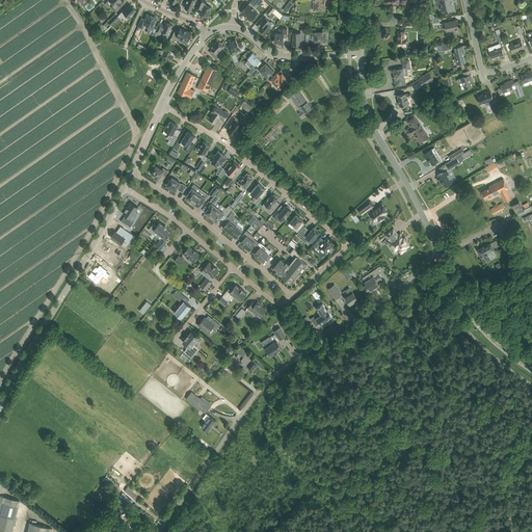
[(108,0),(112,4),(110,6),(115,11),(122,5),(117,2),(118,0),(108,0)]
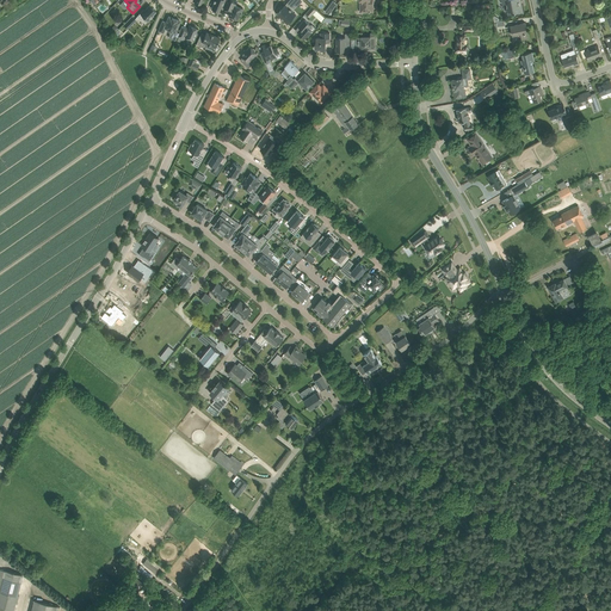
[(211,8),(218,12),(222,4),(223,5),(224,0),(214,0),(213,4),(214,4),(211,8)]
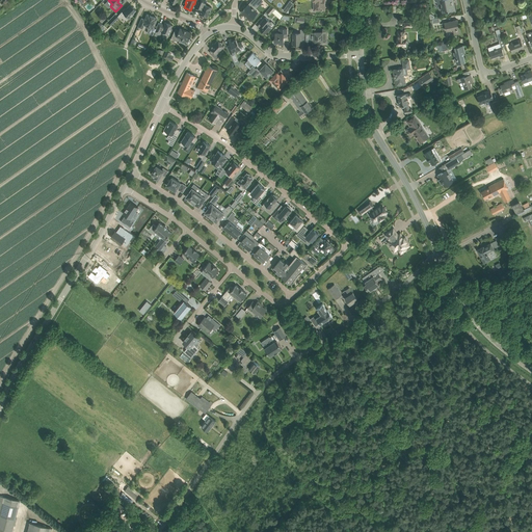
[(198,14),(207,17),(208,12),(209,14),(212,7),(205,4),(206,1),(204,0),(200,0),(196,9),(200,10),(198,14)]
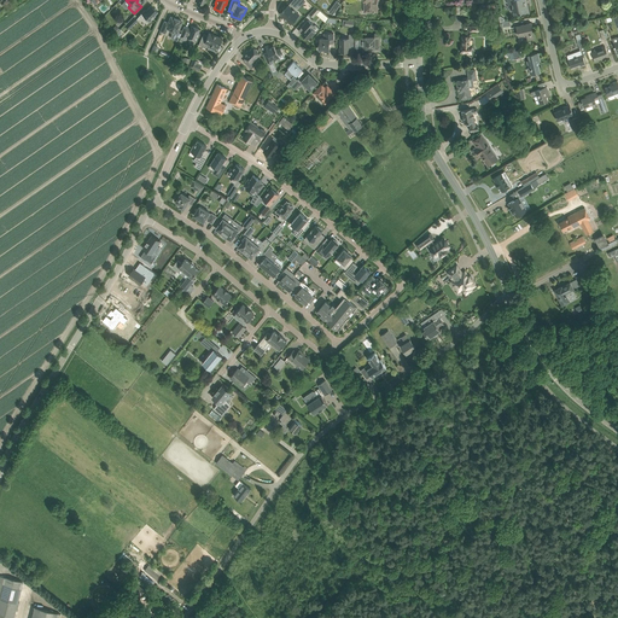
[(292,0),(280,15),(291,23),(295,19),(295,21),(299,15),(292,9),(298,4),(299,5),(304,0),(292,0)]
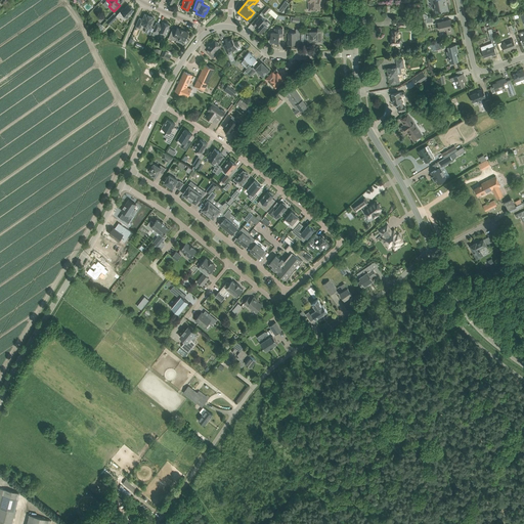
[(308,0),(308,1),(309,1),(309,8),(311,10),(320,10),(320,6),(321,6),(321,0),(320,0),(319,0),(308,0)]
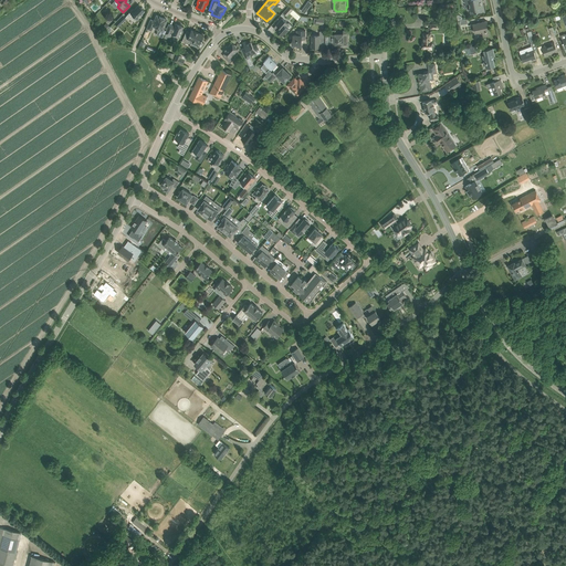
[(464,0),(467,0),(468,0),(471,12),(475,11),(475,12),(478,11),(481,10),(480,2),(481,1),(480,0),(464,0)]
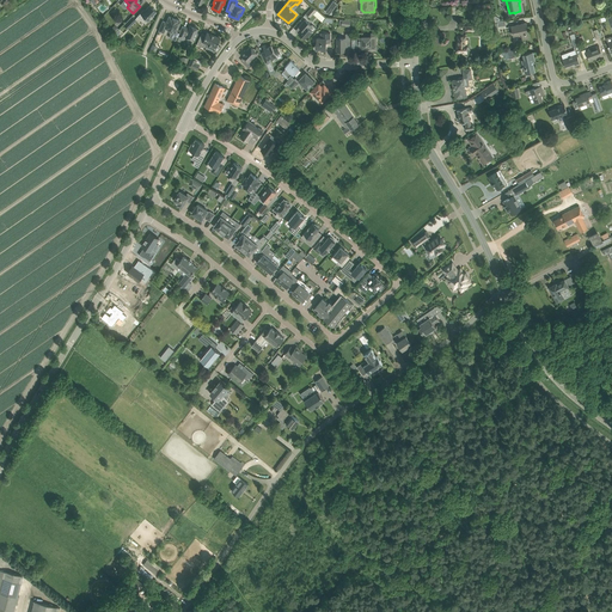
[(152,8),(151,8),(148,6),(145,11),(144,10),(136,17),(139,20),(142,17),(144,18),(144,17),(148,20),(153,16),(152,14),(155,12),(152,7),(152,8)]
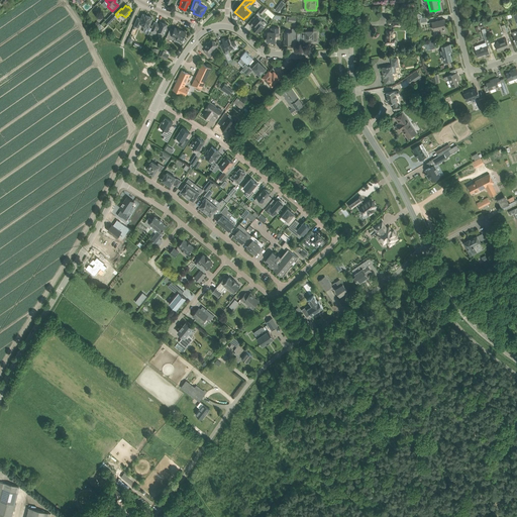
[(260,12),(262,14),(263,15),(269,9),(265,5),(260,12)]
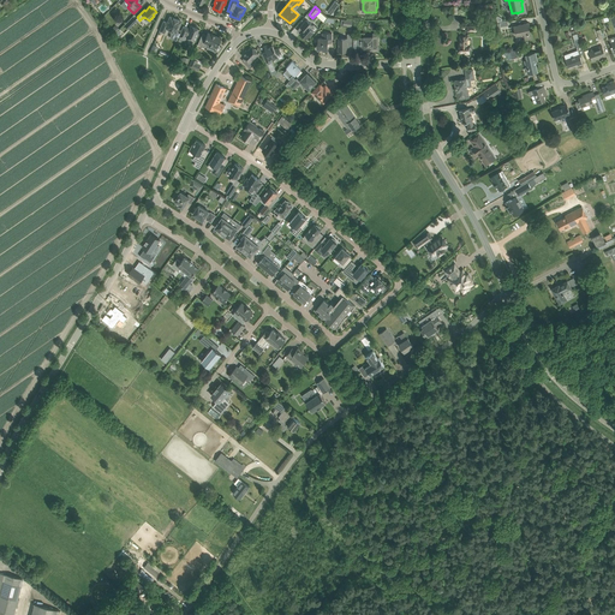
[(159,31),(165,34),(167,29),(177,33),(181,22),(178,19),(173,17),(173,18),(169,16),(167,22),(163,21),(161,27),(159,31)]
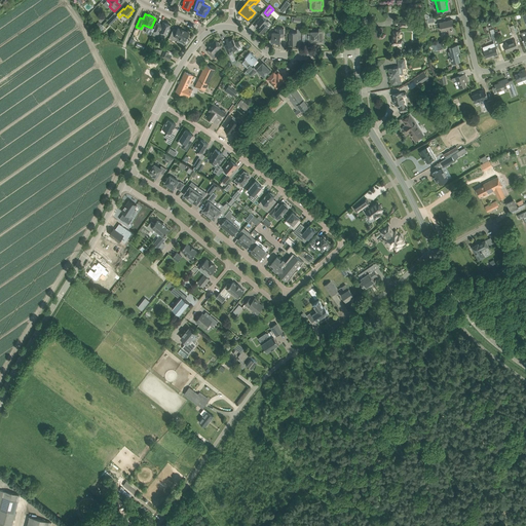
[(107,22),(110,25),(117,17),(113,14),(107,22)]
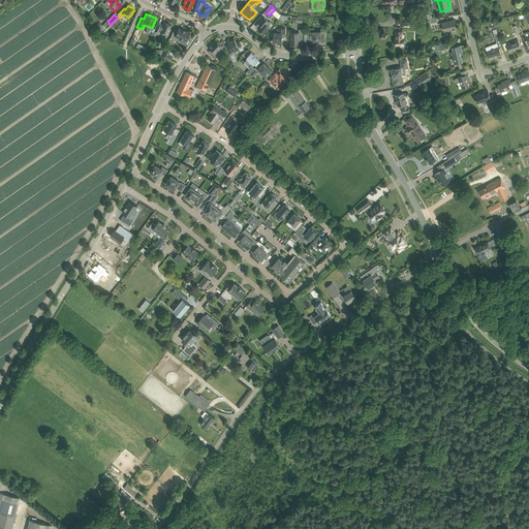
[(261,26),(258,29),(263,33),(267,30),(268,31),(271,28),(272,27),(274,25),(271,21),(270,22),(263,17),(258,23),(261,26)]
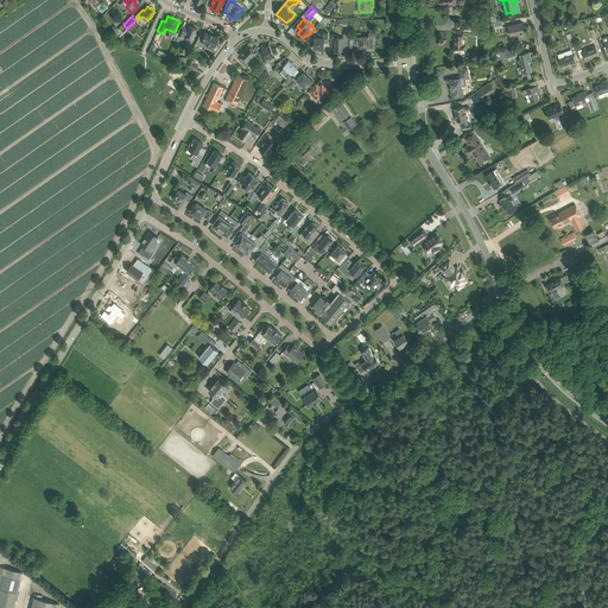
[(518,32),(519,39),(526,38),(523,23),(508,26),(510,35),(518,32)]
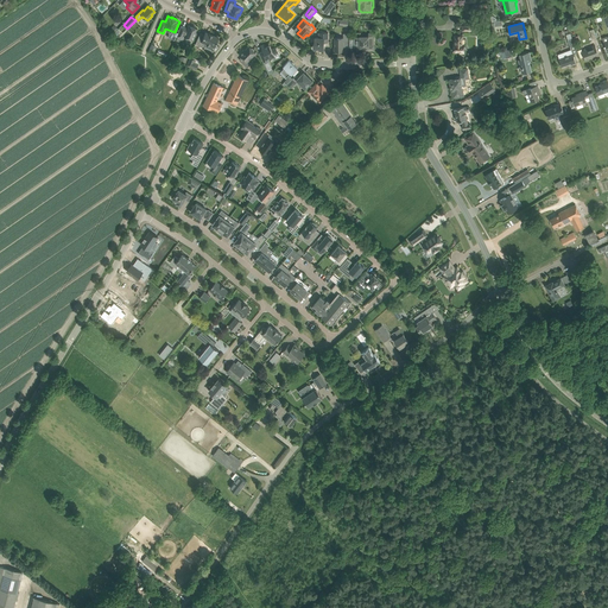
[(184,37),(192,40),(196,33),(195,32),(197,29),(191,26),(190,27),(188,26),(188,29),(182,25),(177,37),(182,39),(183,36),(184,36),(184,37)]
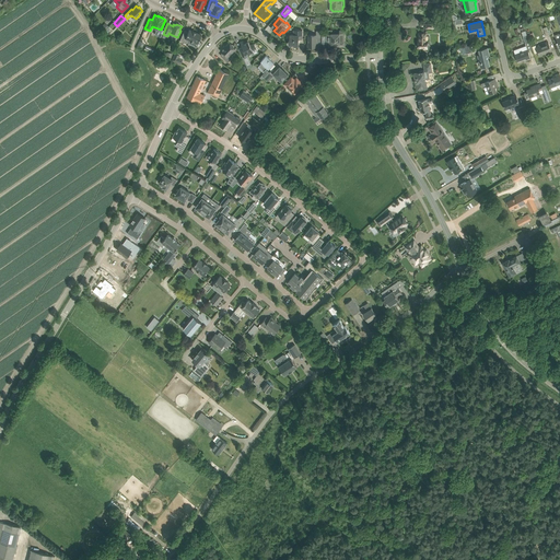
[(182,35),(181,39),(188,44),(188,45),(195,48),(197,44),(201,35),(196,32),(193,31),(189,30),(186,37),(182,35)]
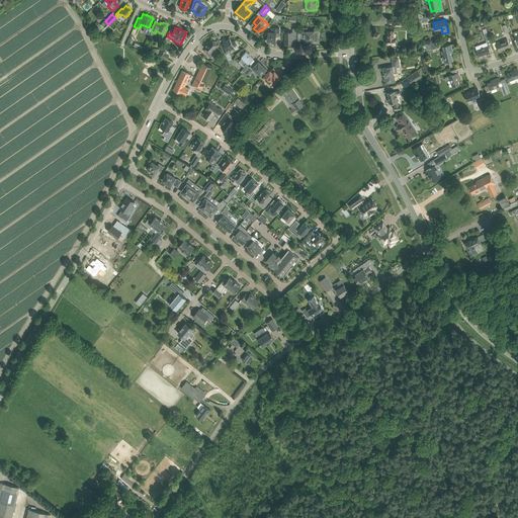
[(272,31),(268,32),(268,36),(267,36),(267,40),(272,40),(272,42),(276,42),(276,35),(279,35),(279,27),(272,28),(272,31)]
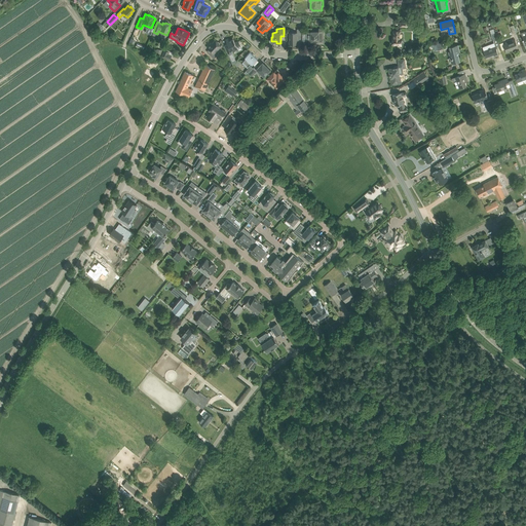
[(297,29),(297,32),(289,33),(290,44),(298,44),(298,41),(298,37),(301,36),(301,31),(301,29),(297,29)]
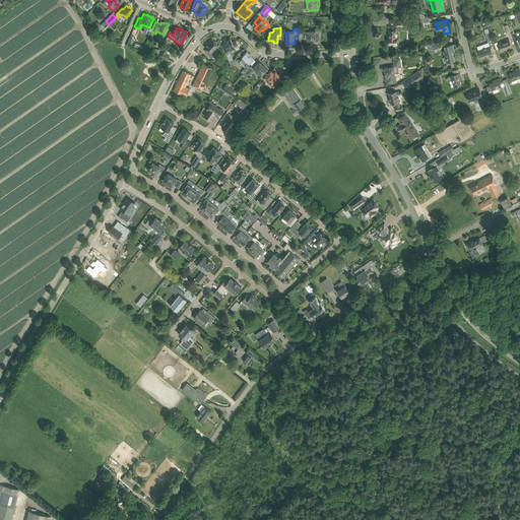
[(320,38),(320,34),(320,28),(315,28),(315,30),(308,30),(304,30),(304,41),(308,41),(313,41),(313,43),(320,43),(320,38)]
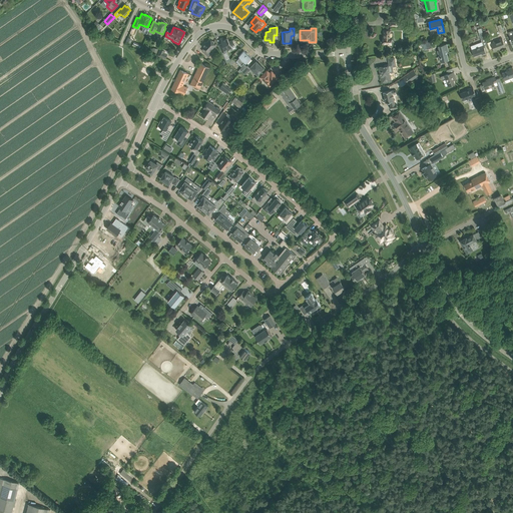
[(388,44),(392,44),(392,33),(390,33),(390,29),(384,29),(384,37),(383,37),(383,43),(388,43),(388,44)]
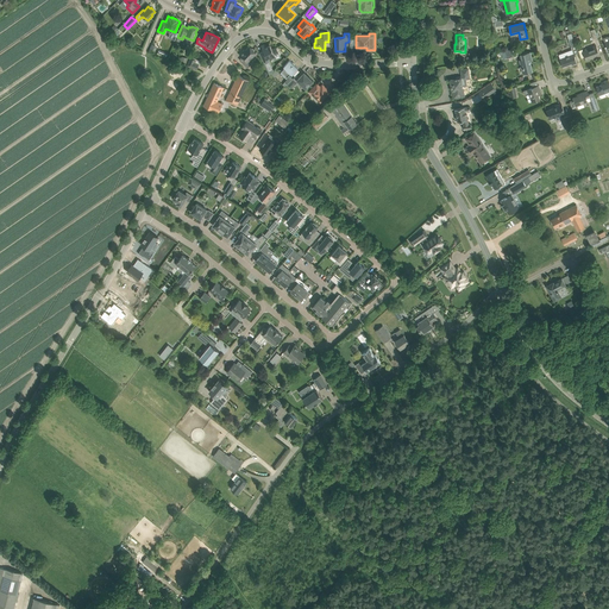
[(263,50),(259,52),(264,62),(269,60),(268,60),(274,57),(275,61),(281,57),(276,48),(272,49),(270,45),(267,46),(264,44),(264,45),(262,46),(263,50)]
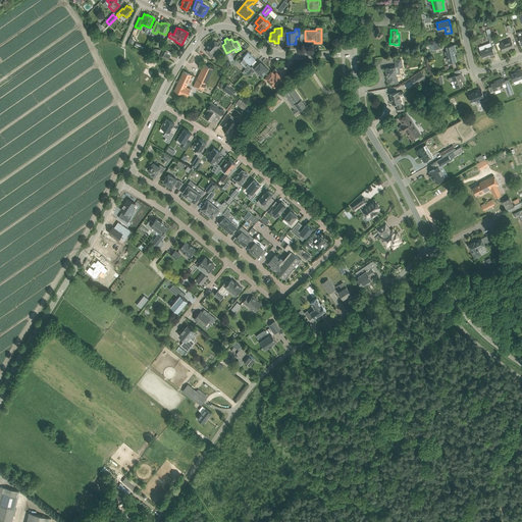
[(500,42),(496,43),(499,50),(502,48),(503,51),(514,47),(511,39),(509,40),(509,41),(500,44),(500,42)]
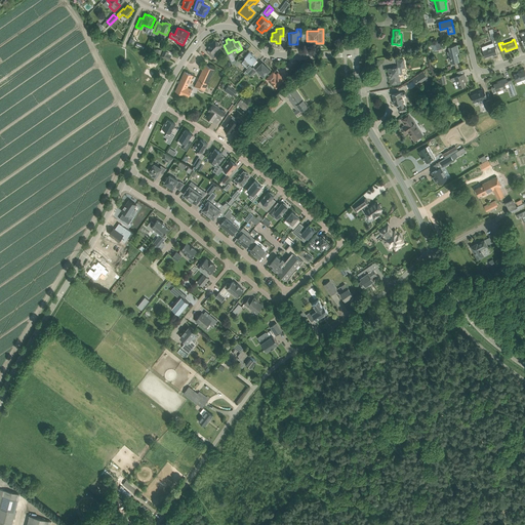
[(209,49),(206,51),(213,58),(217,54),(214,52),(220,45),(215,40),(212,43),(211,42),(207,47),(209,49)]
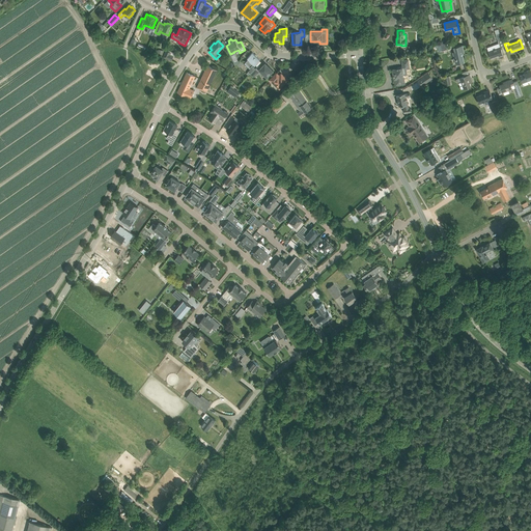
[(462,51),(464,50),(463,46),(454,47),(455,52),(453,52),(454,59),(456,59),(457,63),(465,62),(462,51)]
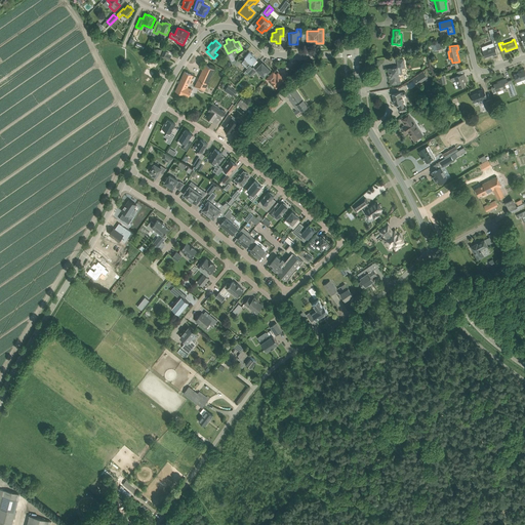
[(483,50),(485,58),(493,55),(493,56),(497,54),(494,46),(483,50)]
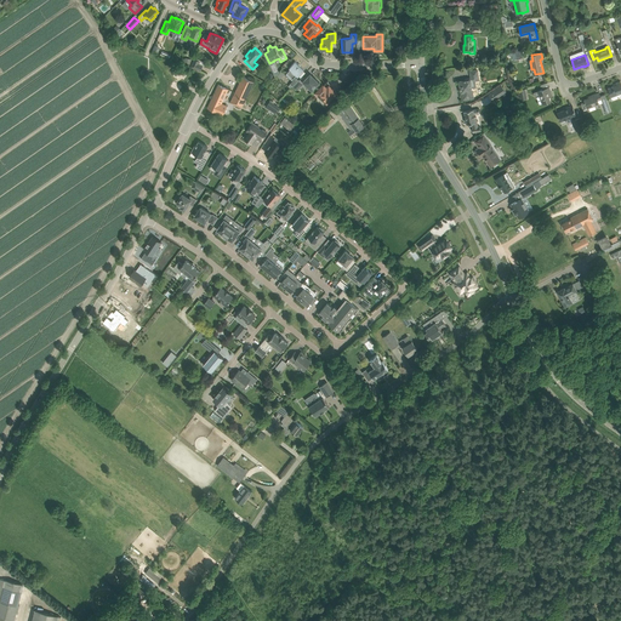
[(198,63),(199,61),(194,58),(191,67),(200,70),(203,66),(198,63)]
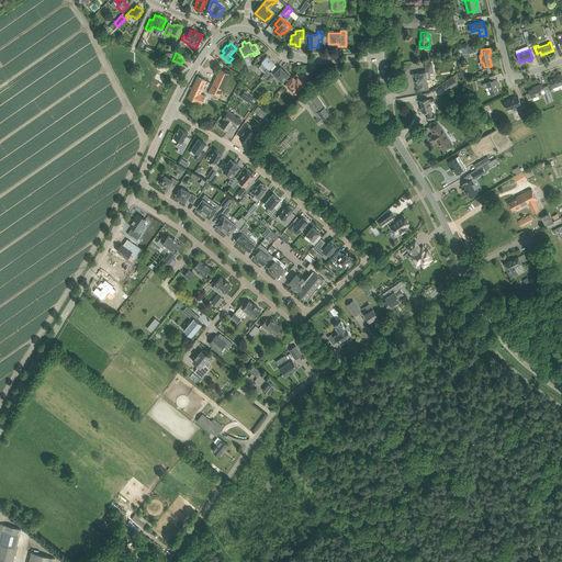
[(259,66),(265,71),(269,67),(270,68),(276,63),(267,55),(262,60),(263,62),(259,66)]
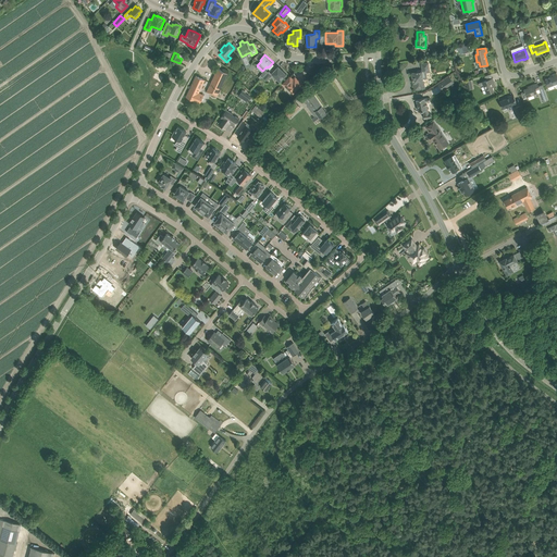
[(421,63),(422,70),(417,71),(418,72),(411,73),(413,83),(415,83),(417,89),(424,88),(422,75),(424,74),(425,73),(425,72),(430,72),(428,62),(421,63)]
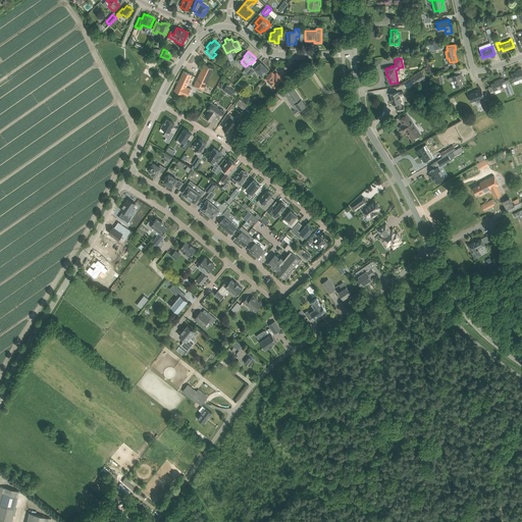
[(261,62),(257,65),(255,68),(262,75),(268,69),(261,62)]
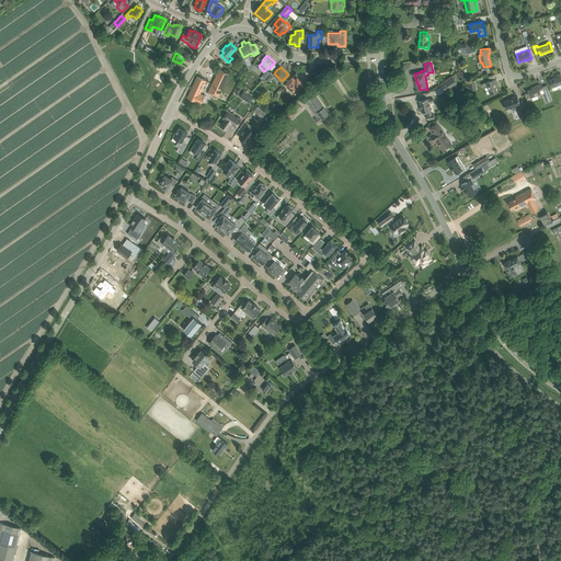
[(208,92),(218,96),(229,73),(219,69),(208,92)]
